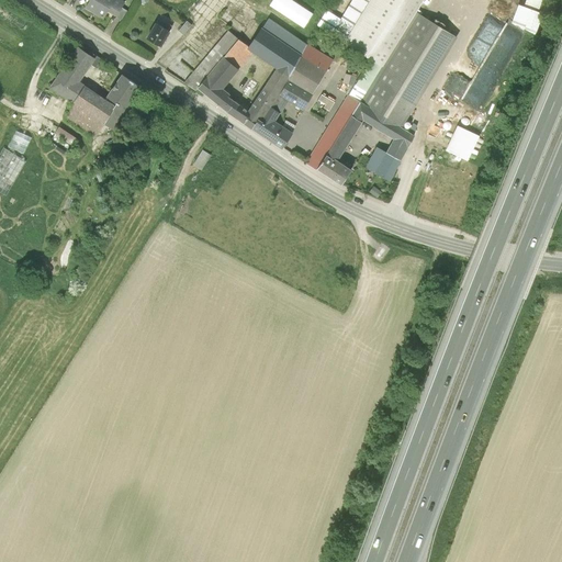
[(85,10),(93,15),(101,0),(86,0),(89,2),(85,10)]
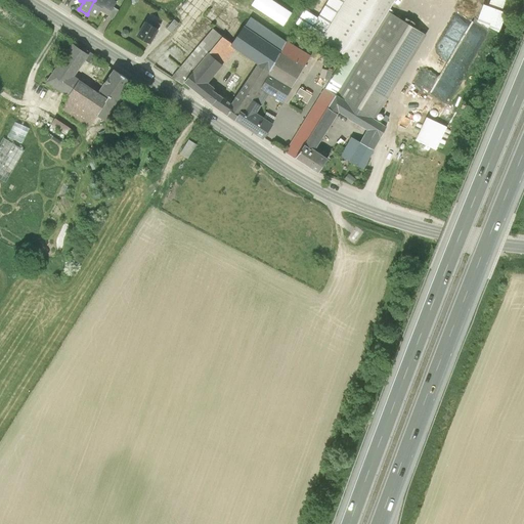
[(116,3),(111,0),(94,0),(87,14),(95,18),(100,11),(107,15),(113,7),(116,3)]
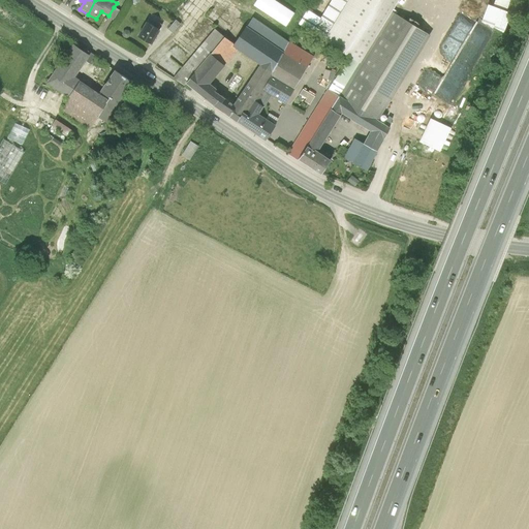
[(274,0),(262,0),(259,6),(297,28),(303,17),(274,0)]
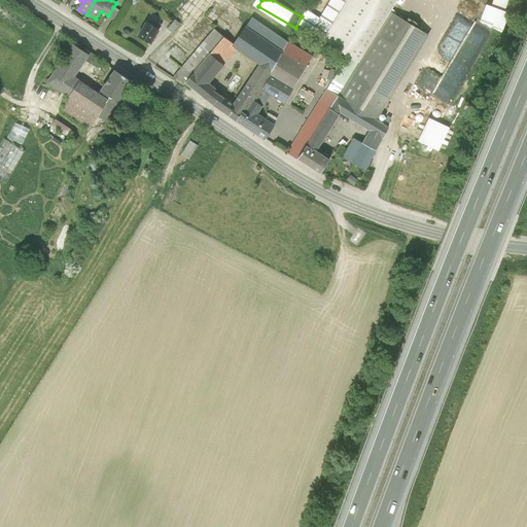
[(347,0),(324,39),(358,60),(393,0),(347,0)]
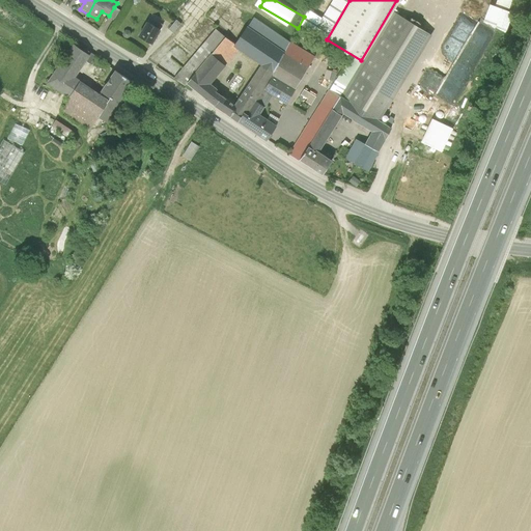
[(513,0),(498,0),(497,7),(509,11),(513,0)]
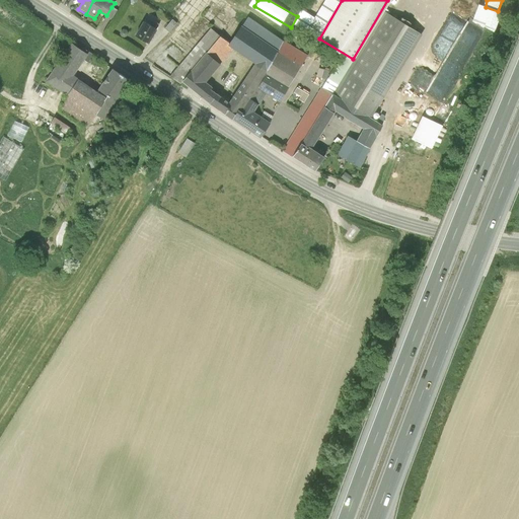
[(112,21),(118,11),(112,7),(106,15),(105,17),(112,21)]
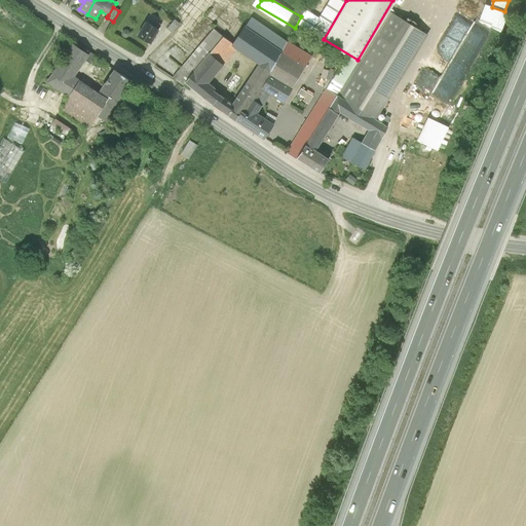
[(389,12),(337,98),(376,121),(389,99),(428,36),(409,25),(389,12)]
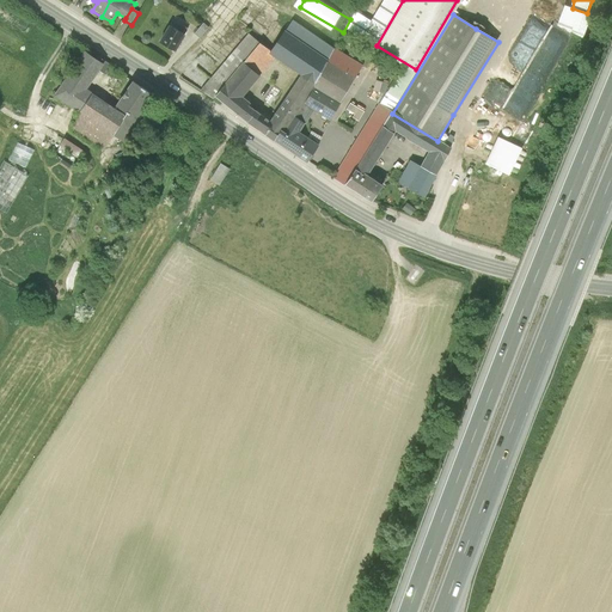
[(293,20),(287,29),(331,57),(336,49),(293,20)]
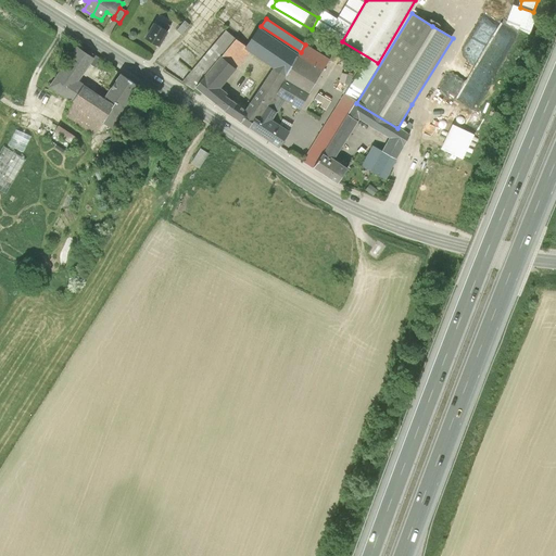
[(186,21),(177,29),(181,34),(190,24),(186,21)]
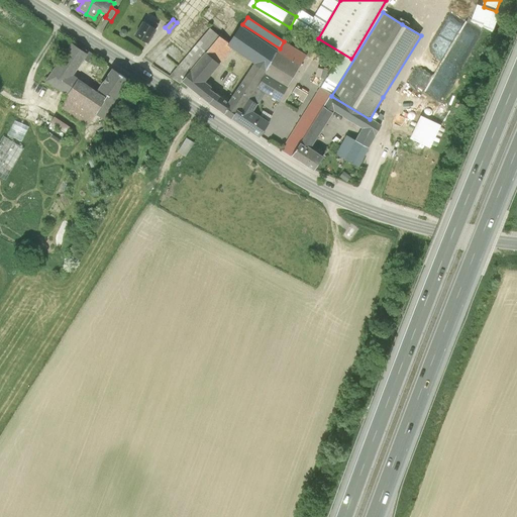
[(143,22),(135,35),(147,42),(156,29),(143,22)]
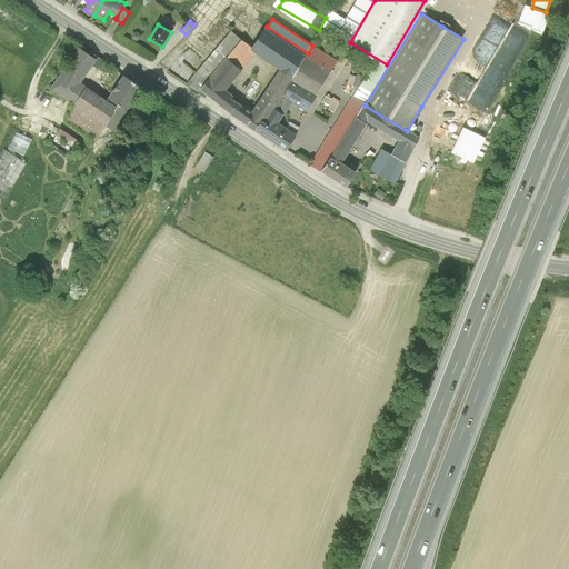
[(232,112),(258,129),(281,92),(288,83),(291,77),(306,57),(308,53),(267,27),(251,50),(256,53),(279,68),(250,112),(238,103),(232,112)]
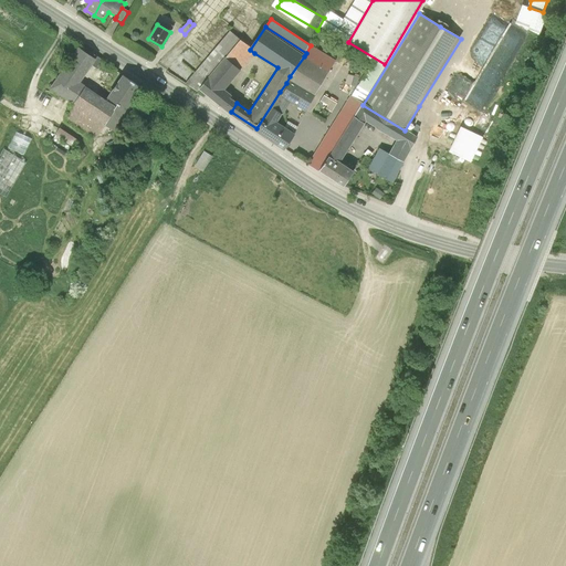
[(197,92),(200,90),(224,60),(240,41),(229,32),(186,83),(197,92)]
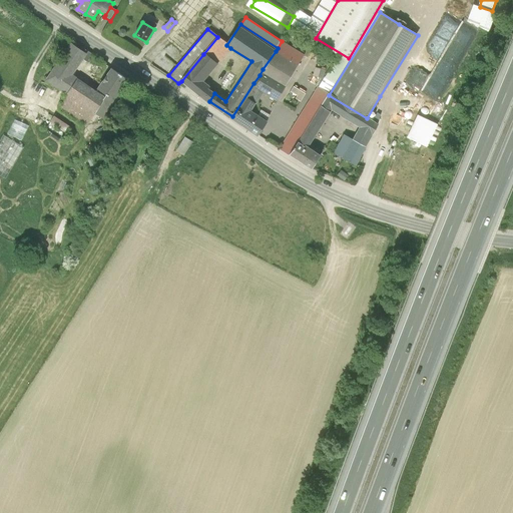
[(217,37),(203,54),(216,65),(230,48),(226,45),(217,37)]
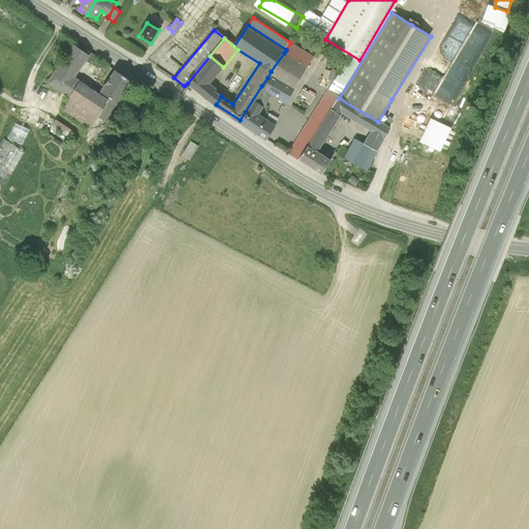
[(313,56),(290,42),(286,50),(284,53),(307,67),(313,56)]
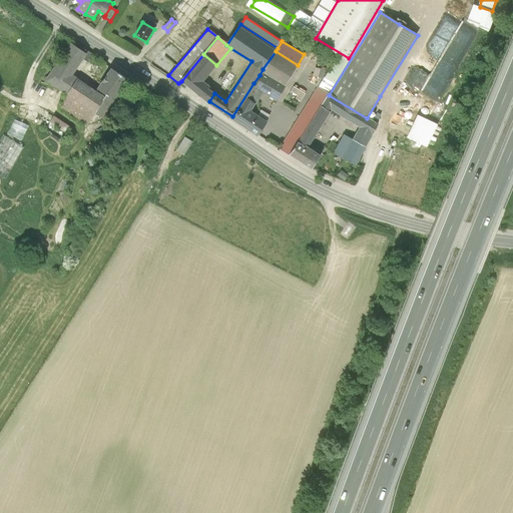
[(70,44),(46,80),(69,95),(60,108),(86,125),(94,112),(103,118),(128,82),(111,70),(95,92),(70,75),(85,54),(70,44)]
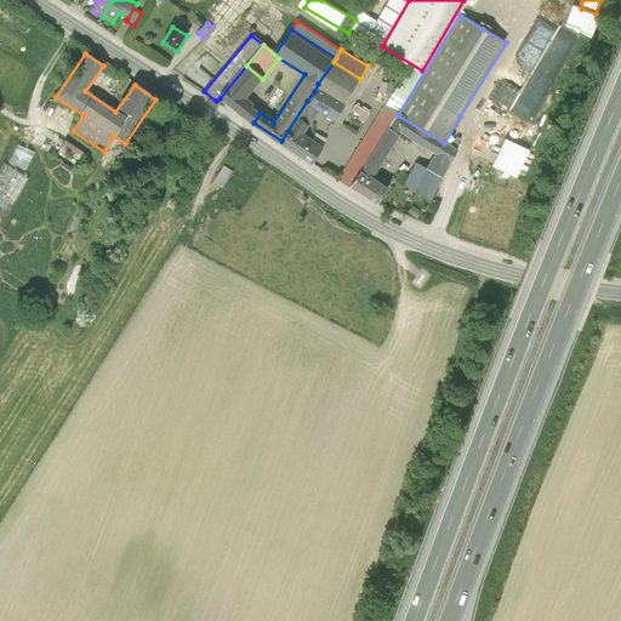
[(334,62),(318,84),(346,102),(360,79),(334,62)]
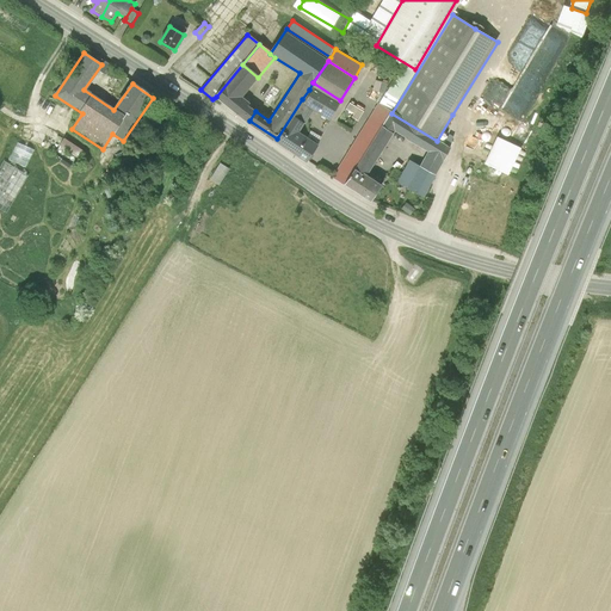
[(240,99),(258,78),(242,65),(216,97),(250,121),(255,111),(240,99)]
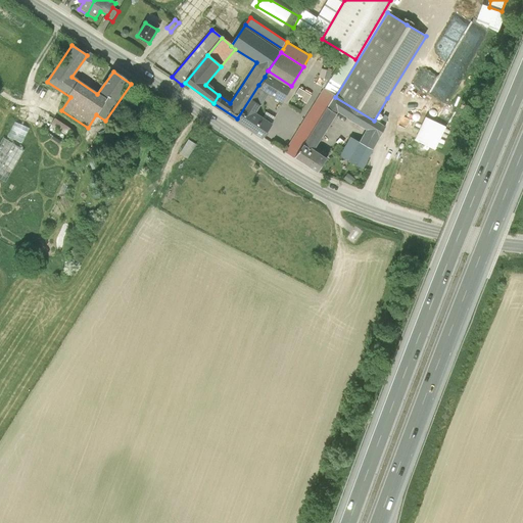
[(288,92),(291,86),(268,70),(265,77),(258,85),(270,92),(282,100),(288,92)]
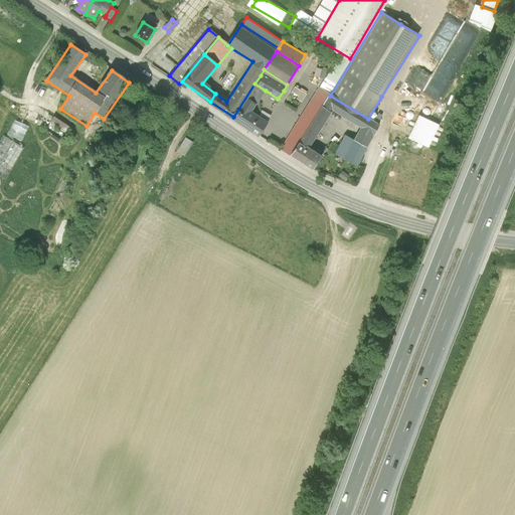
[(266,91),(254,83),(233,117),(259,133),(267,120),(252,111),(266,91)]
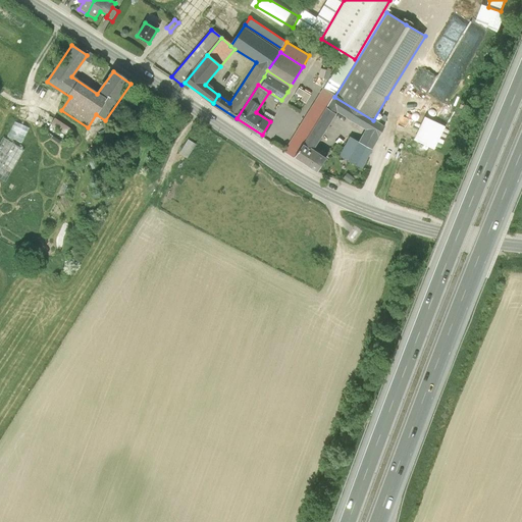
[(306,103),(311,94),(298,87),(295,93),(302,97),(300,100),(306,103)]
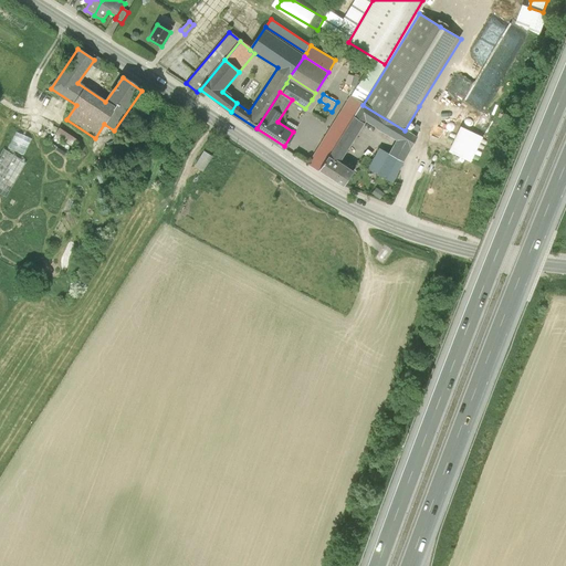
[(320,174),(329,158),(354,118),(363,105),(350,97),(307,166),(320,174)]
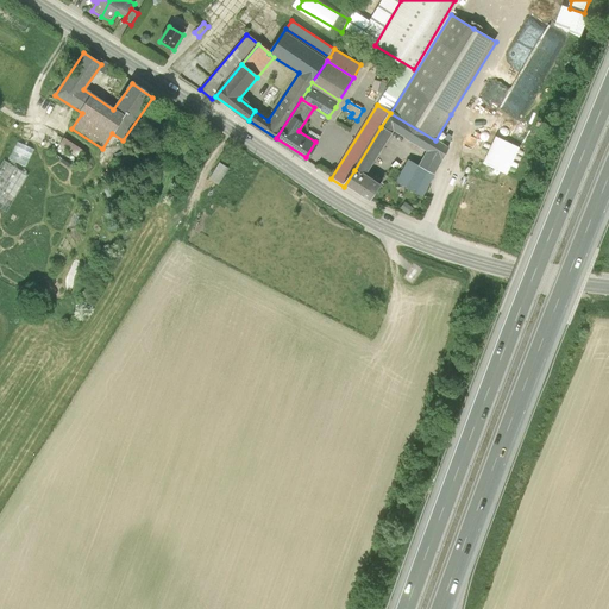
[(427,152),(419,168),(434,176),(449,149),(435,140),(390,113),(381,127),(391,135),(394,131),(427,152)]
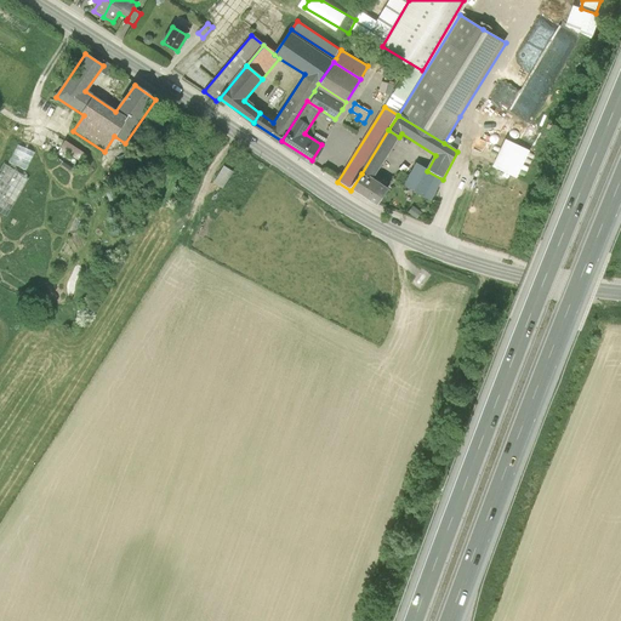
[(372,181),(399,137),(388,130),(362,174),(372,181)]
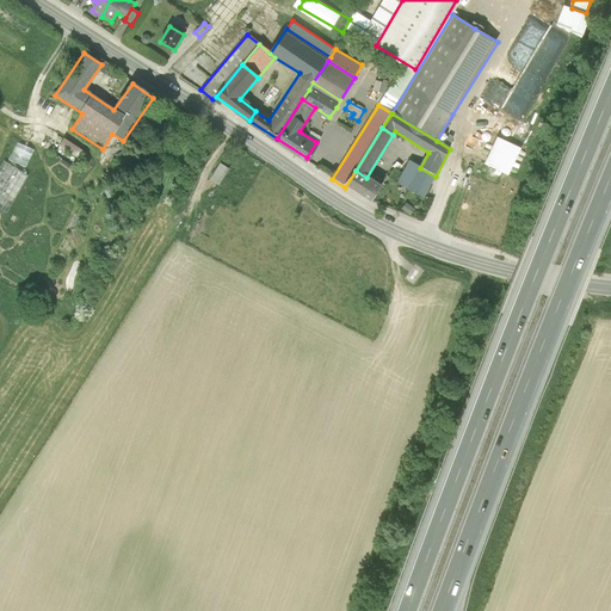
[(84,153),(63,140),(59,147),(79,160),(84,153)]
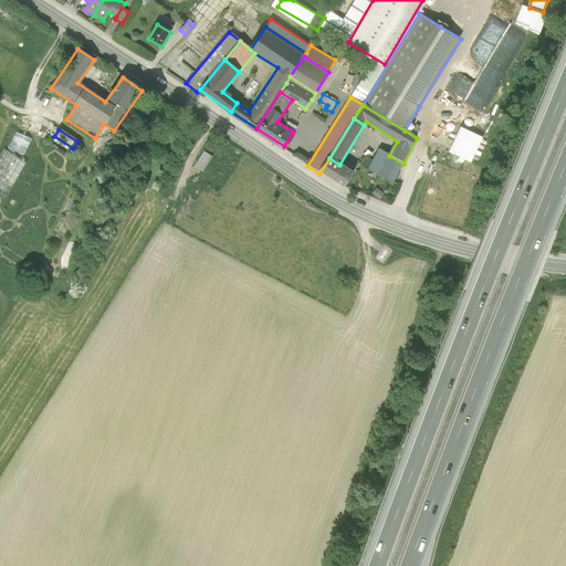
[(9,148),(24,154),(31,137),(16,130),(9,148)]
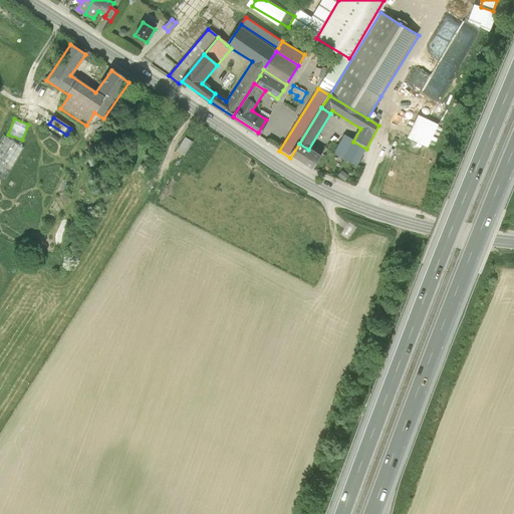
[(356,168),(366,149),(353,142),(344,137),(338,147),(331,144),(327,152),(356,168)]
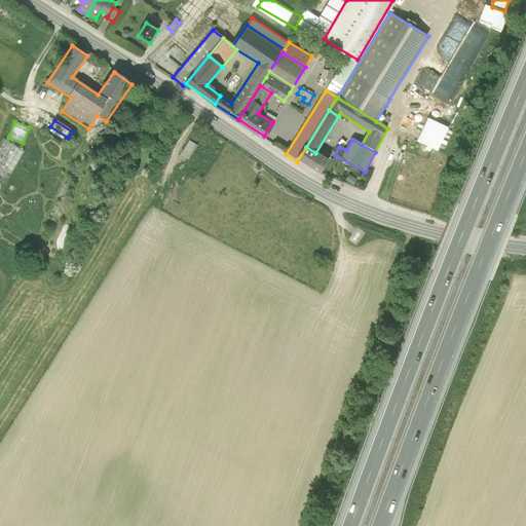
[(181,155),(188,159),(197,146),(189,141),(181,155)]
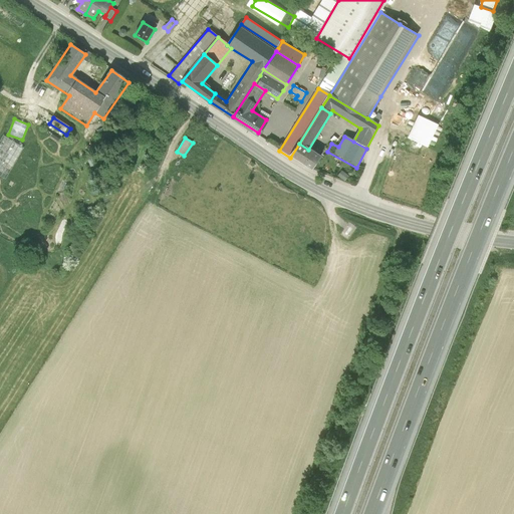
[(321,158),(308,150),(299,144),(290,158),(312,172),(321,158)]
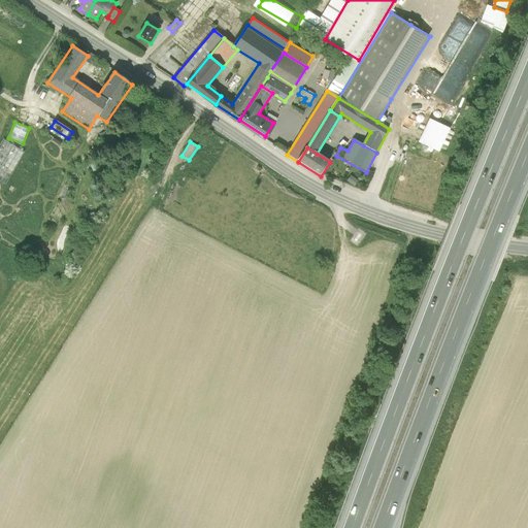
[(0,179),(8,180),(9,170),(0,169),(0,179)]
